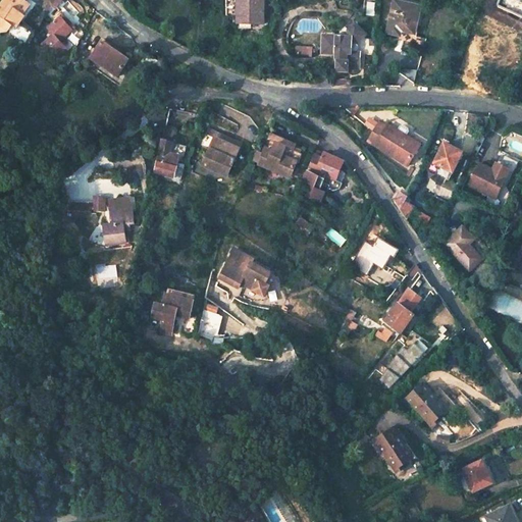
[(0,0),(0,28),(5,29),(10,22),(11,23),(29,2),(25,0),(0,0)]
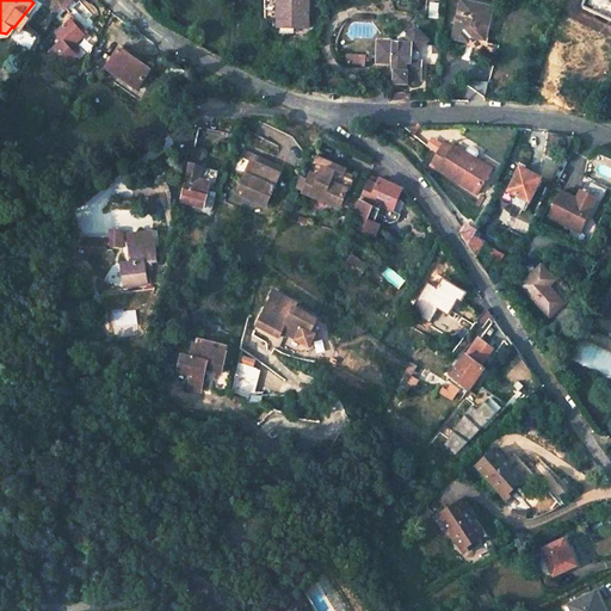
[(55,0),(37,0),(50,12),(55,0)]
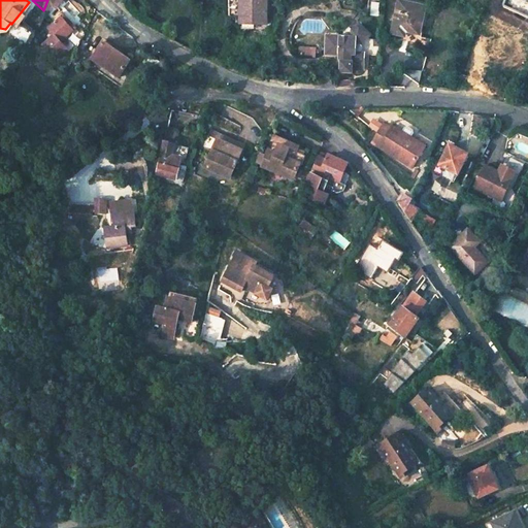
[(264,0),(242,0),(242,35),(265,36),(264,0)]
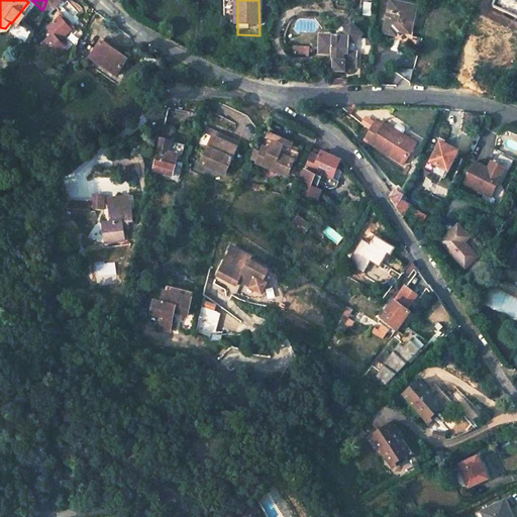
[(362,1),(360,17),(373,18),(375,2),(362,1)]
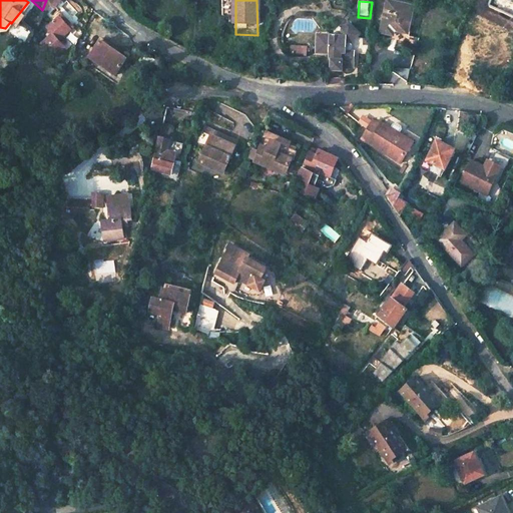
[(413,9),(390,3),(382,35),(393,37),(394,32),(408,34),(413,9)]
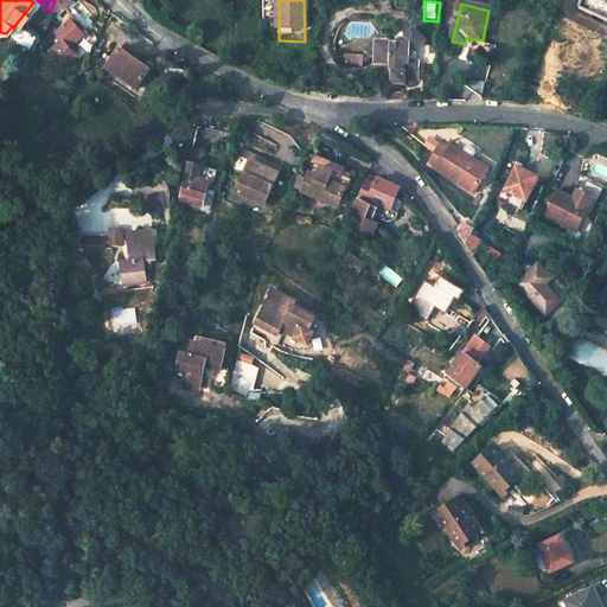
[(88,37),(72,16),(53,30),(62,40),(50,49),(63,65),(75,56),(70,50),(88,37)]
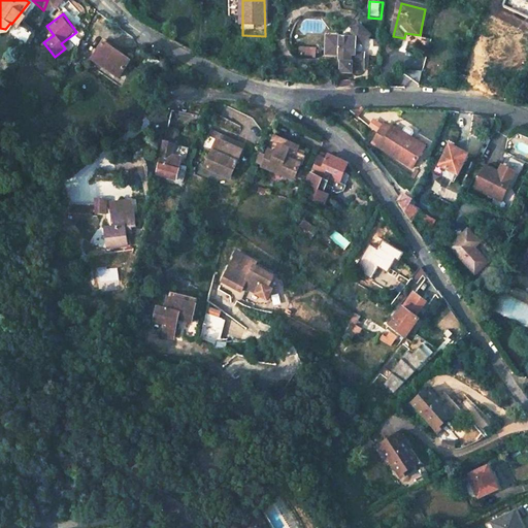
[(343,69),(364,70),(365,54),(359,53),(359,50),(363,45),(361,43),(370,33),(360,23),(353,30),(350,27),(343,33),(342,38),(327,37),(327,42),(328,42),(328,48),(327,48),(326,48),(326,55),(338,56),(338,60),(344,60),(343,69)]
